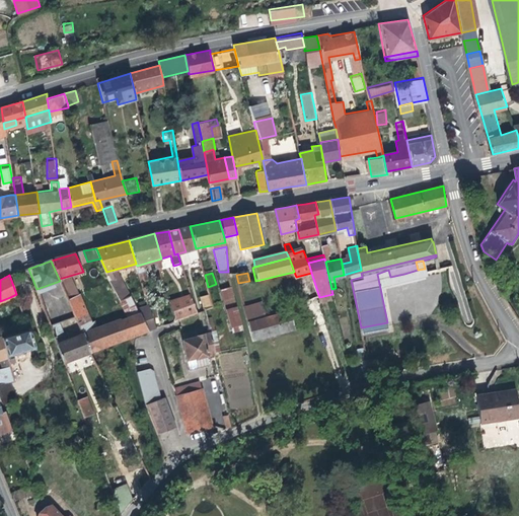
[(221,304),(216,284),(208,287),(210,294),(213,307),(221,304)]
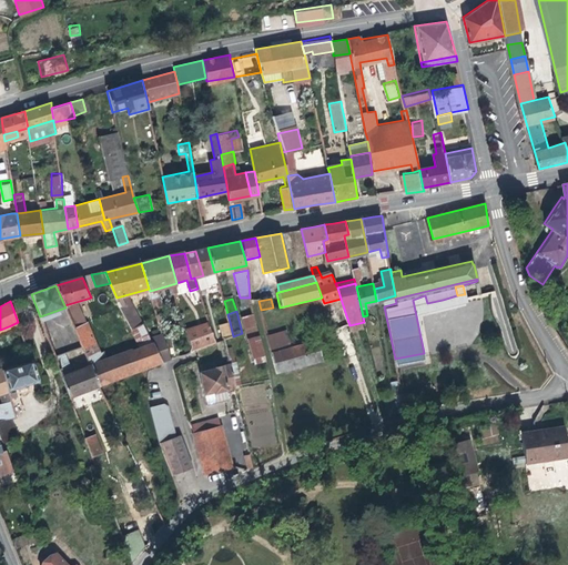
[(261,339),(253,314),(244,316),(251,341),(261,339)]
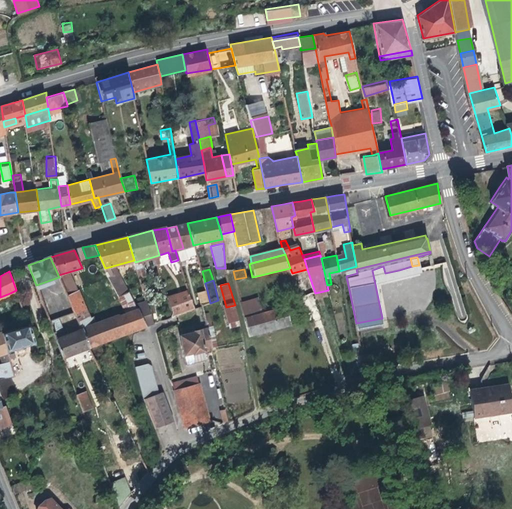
[(185,311),(194,307),(188,289),(179,293),(185,311)]
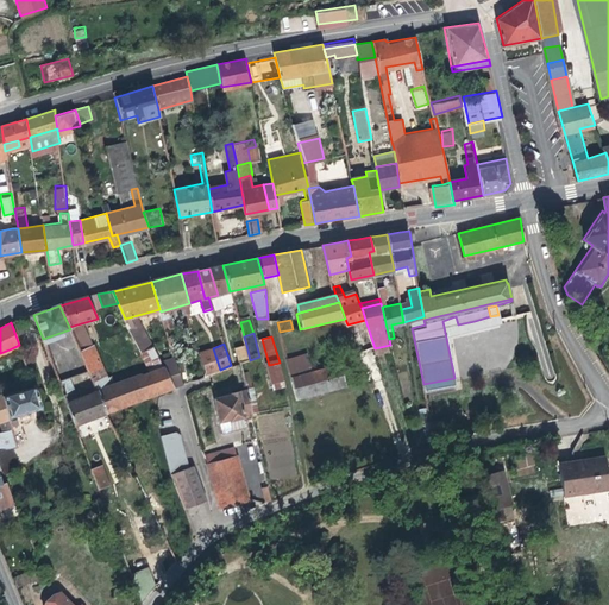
[(18,365),(14,366),(22,389),(33,385),(19,345),(12,348),(18,365)]
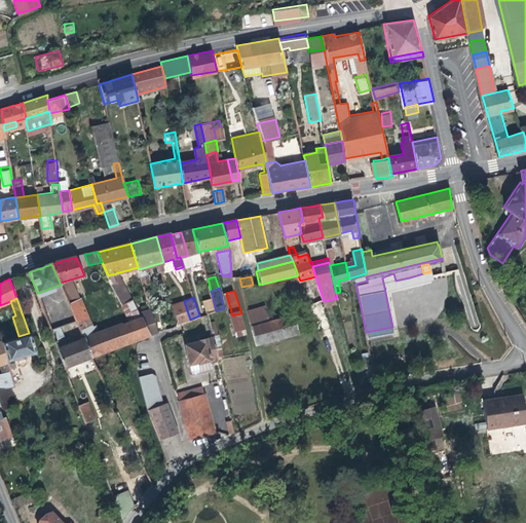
[(69,302),(84,338),(101,332),(98,325),(92,327),(80,298),(69,302)]
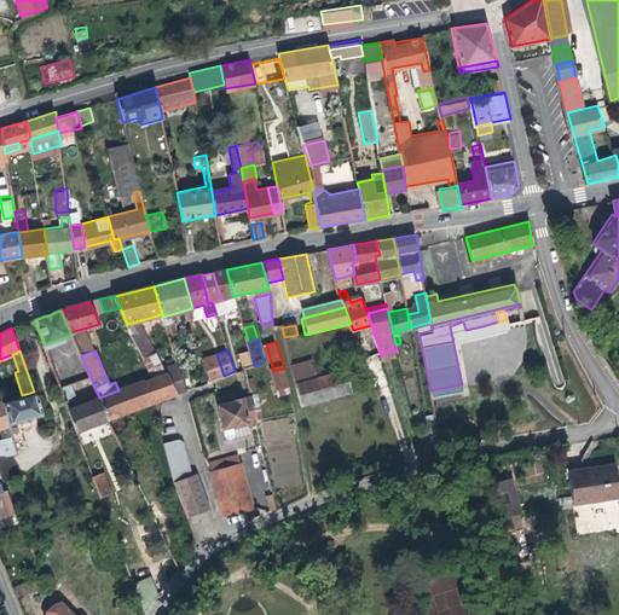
[(254,366),(250,350),(243,352),(248,369),(254,366)]
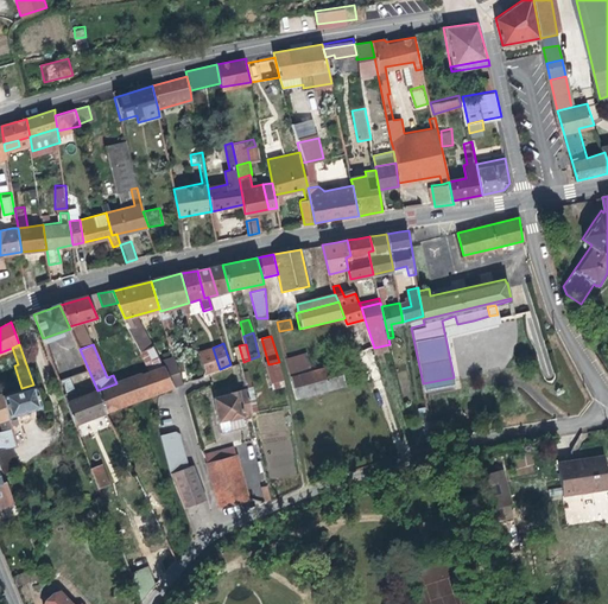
[(156,370),(164,367),(160,361),(154,348),(146,350),(156,370)]
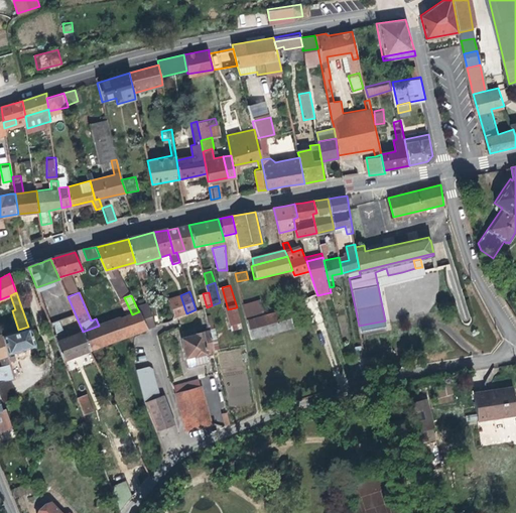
[(186,313),(180,295),(169,299),(173,313),(172,319),(186,313)]
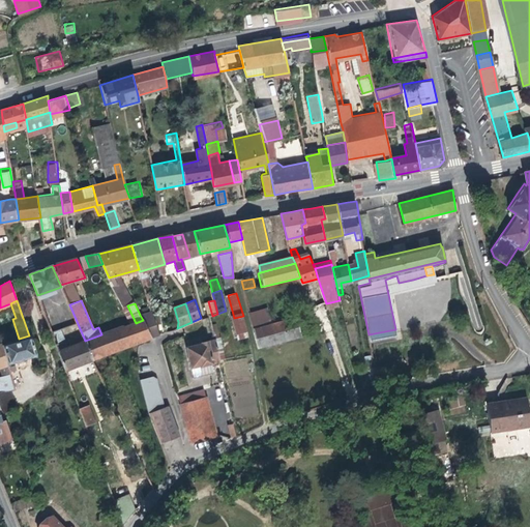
[(255,327),(268,323),(264,306),(249,311),(255,327)]
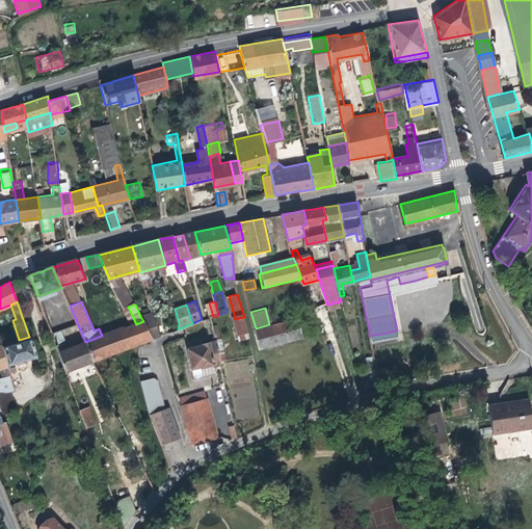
[(300,337),(292,310),(276,314),(278,322),(269,324),(256,328),(261,347),(300,337)]
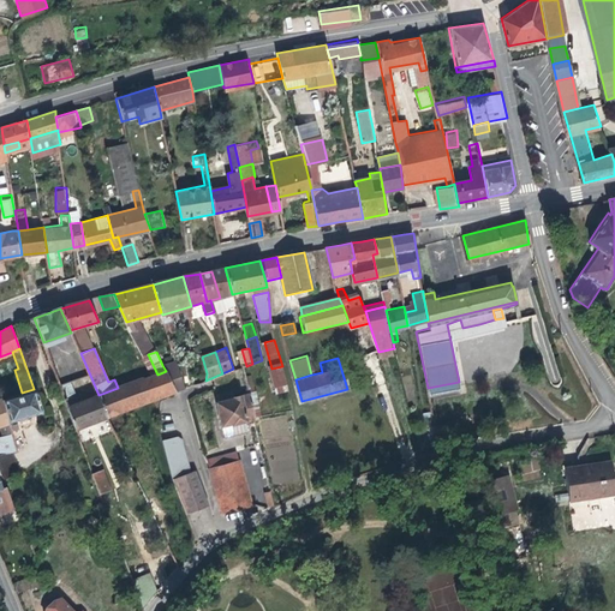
[(177,359),(162,365),(166,371),(175,390),(184,387),(177,359)]
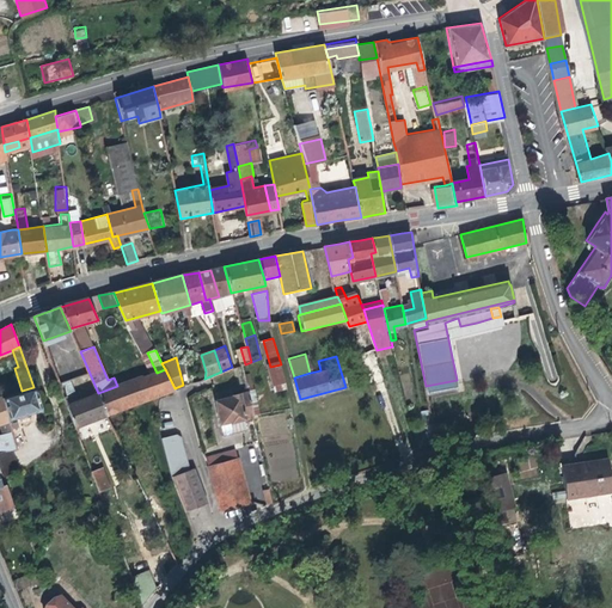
[(175,390),(175,388),(165,369),(157,373),(117,386),(98,393),(108,415),(120,411),(175,390)]
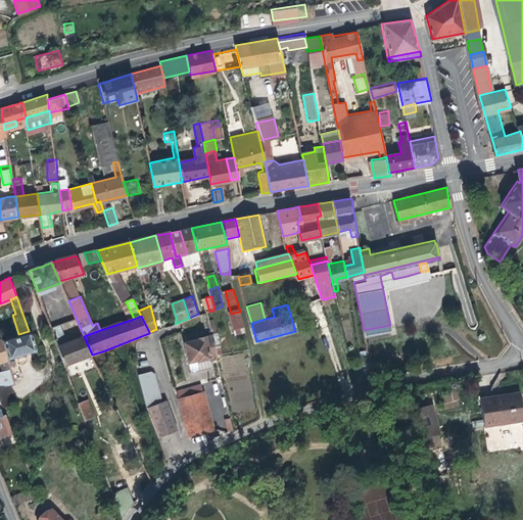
[(78,360),(92,355),(84,336),(67,341),(61,324),(50,328),(63,365),(78,360)]
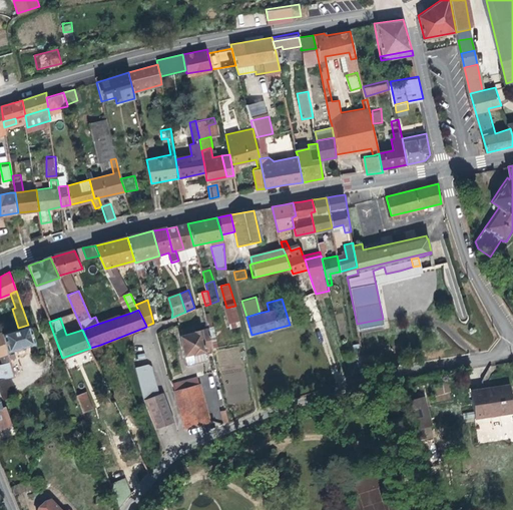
[(28,325),(18,328),(1,334),(7,354),(35,345),(28,325)]
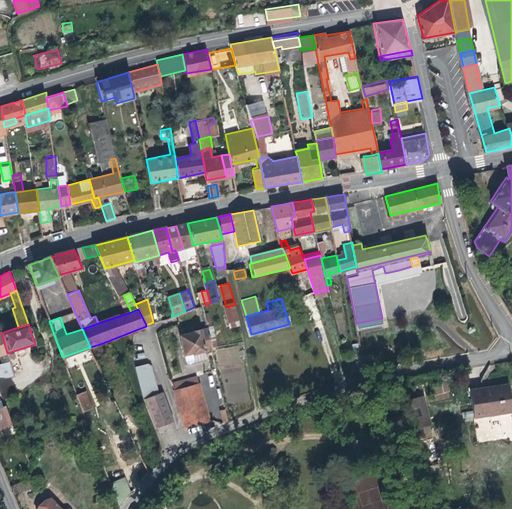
[(186,353),(203,349),(214,347),(209,328),(181,335),(186,353)]
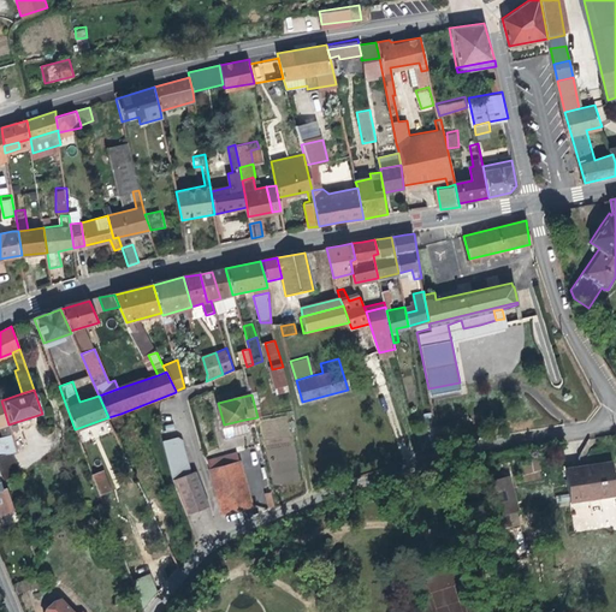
[(225,438),(248,431),(244,420),(224,425),(218,403),(215,403),(225,438)]
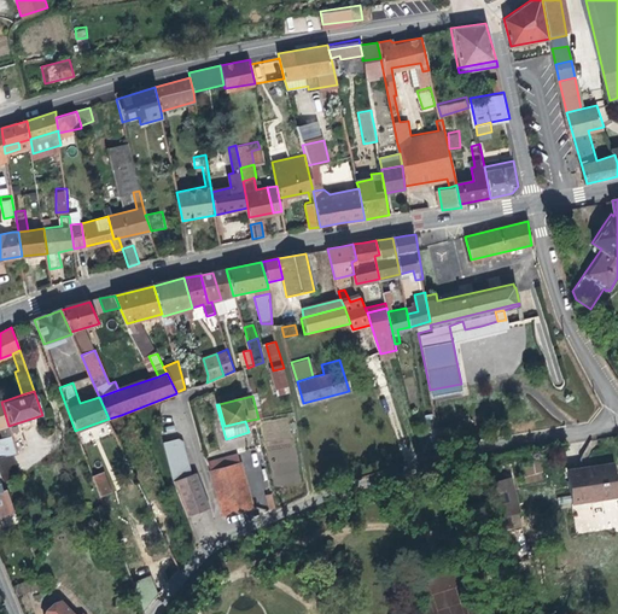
[(439,446),(433,413),(425,414),(427,427),(431,448),(439,446)]
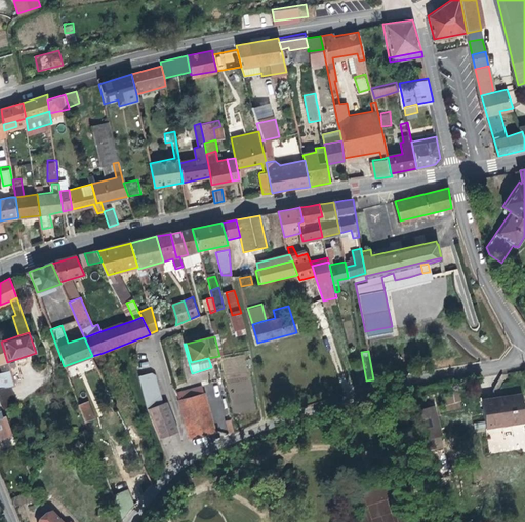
[(13,384),(7,362),(0,364),(0,366),(5,387),(13,384)]
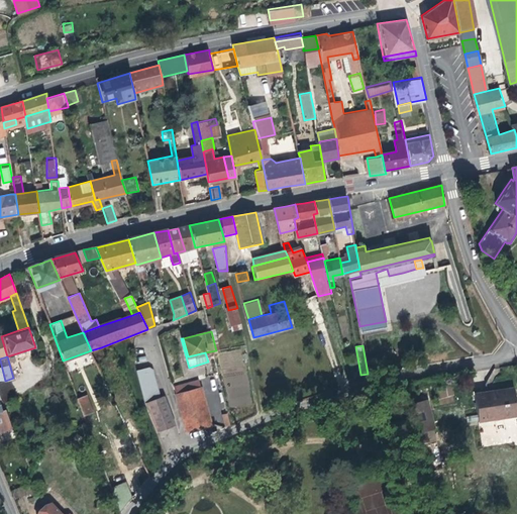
[(360,375),(357,357),(348,361),(352,378),(360,375)]
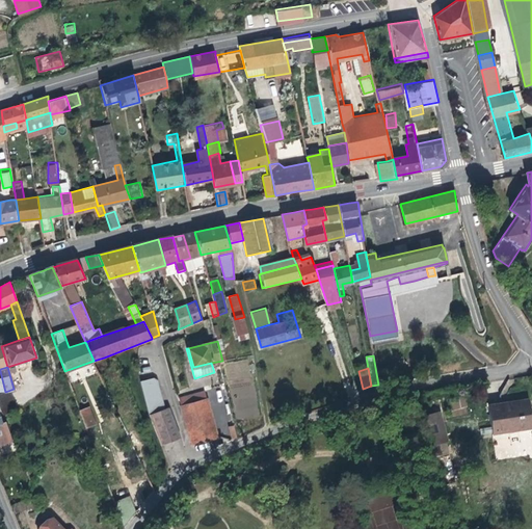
[(165,408),(157,380),(152,378),(140,381),(150,417),(162,446),(180,439),(168,407),(165,408)]
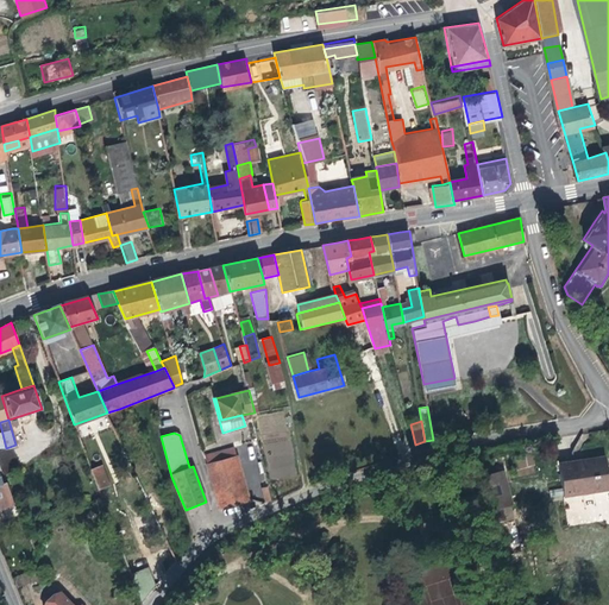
[(237,455),(234,447),(220,451),(224,459),(237,455)]
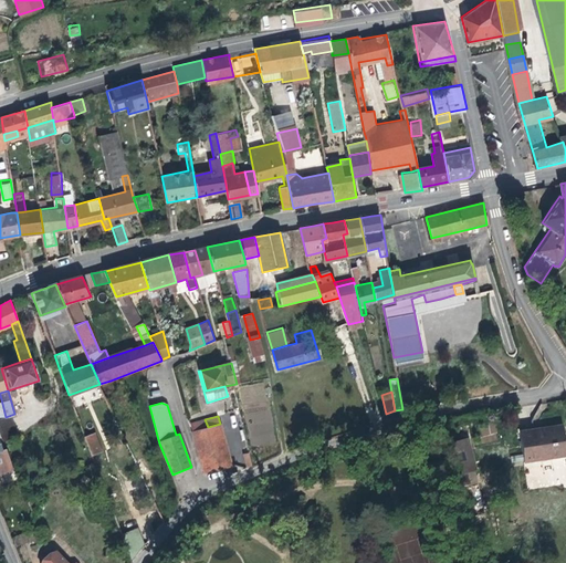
[(208,427),(205,419),(190,423),(194,431),(208,427)]
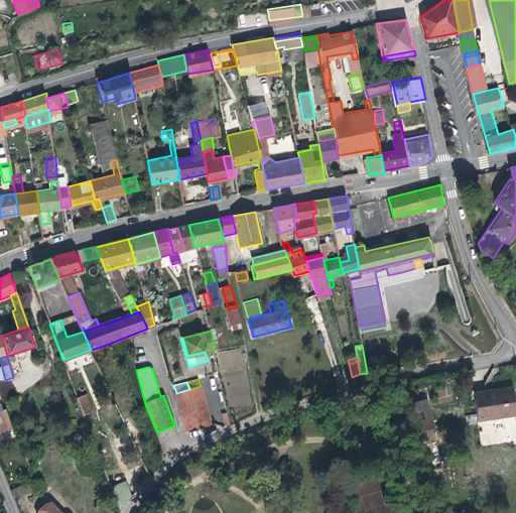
[(186,430),(212,423),(201,386),(189,389),(176,393),(186,430)]
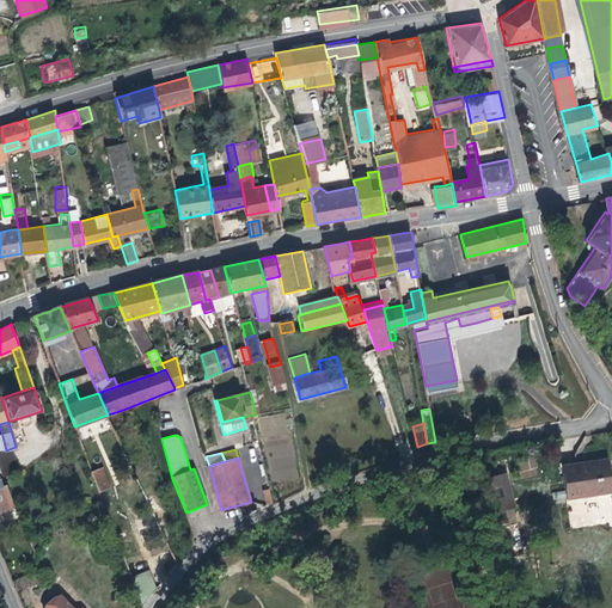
[(586,462),(586,460),(556,464),(562,499),(609,495),(604,460),(586,462)]
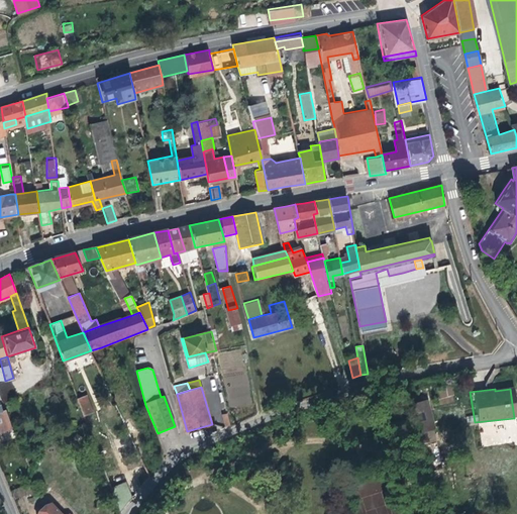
[(92,411),(86,395),(77,399),(83,415),(92,411)]
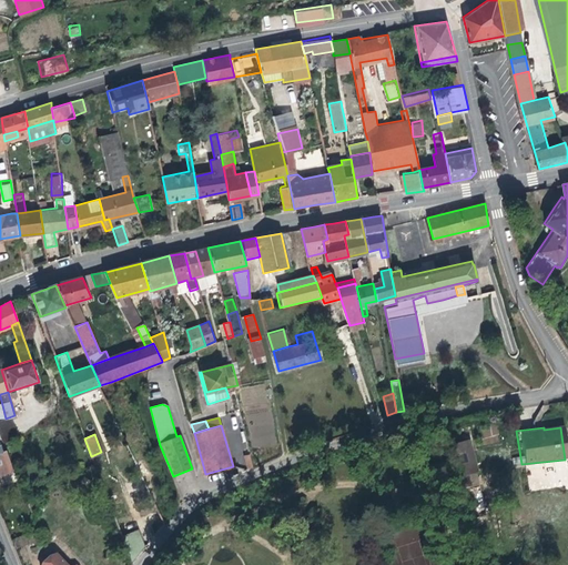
[(469,435),(452,441),(464,484),(482,480),(469,435)]
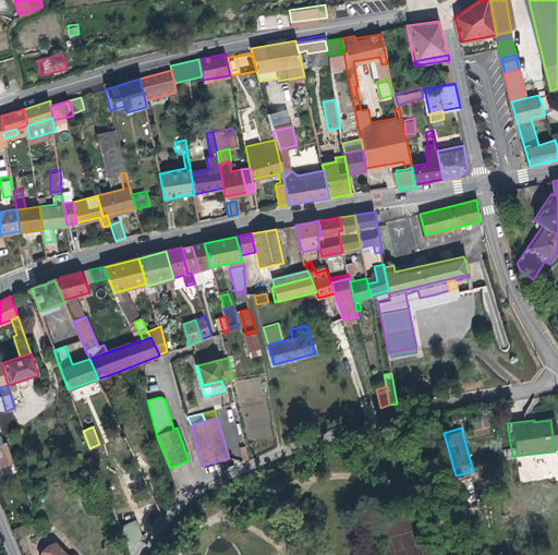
[(0,466),(13,461),(7,444),(2,445),(0,446),(0,466)]
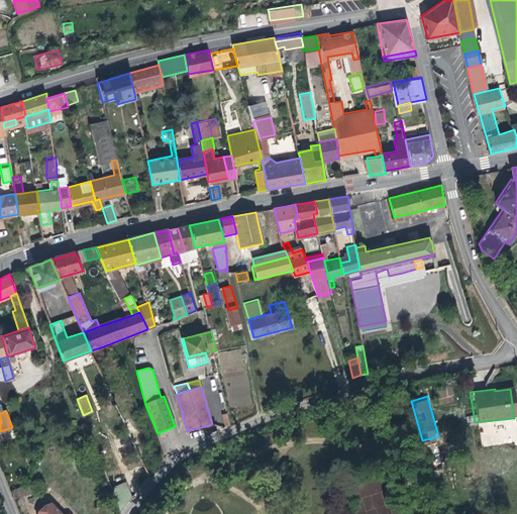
[(110,486),(121,504),(134,496),(124,478),(110,486)]
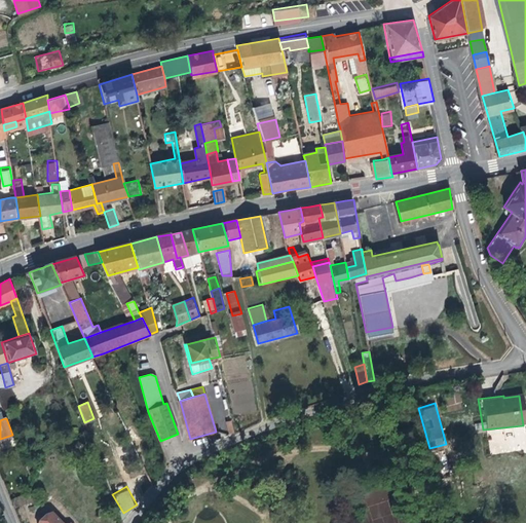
[(15,510),(28,505),(25,494),(11,499),(15,510)]
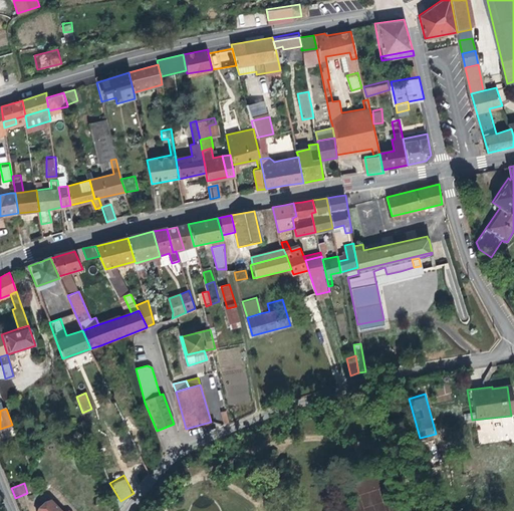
[(64,510),(59,510),(46,500),(39,503),(35,507),(34,510),(72,510),(73,510),(66,509),(64,510)]
